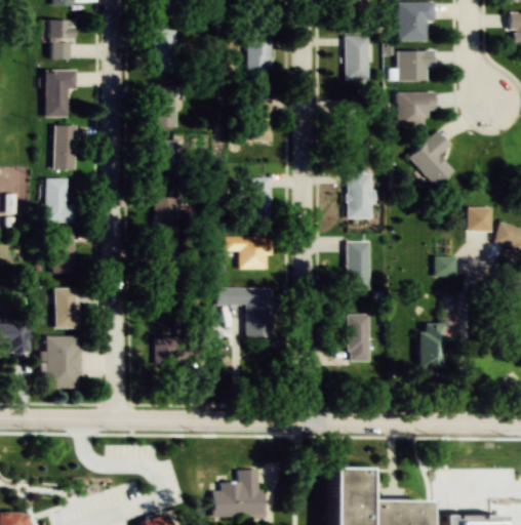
[(154,0),(154,15),(178,15),(177,0),(154,0)]
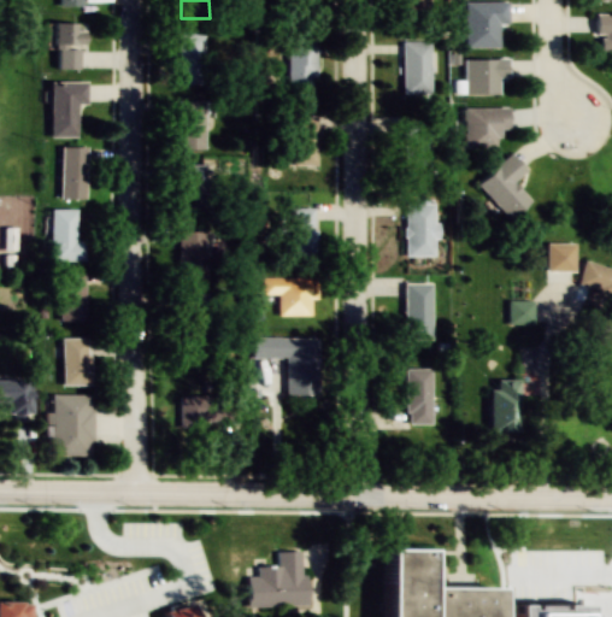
[(292,0),(292,25),(322,25),(322,0),(292,0)]
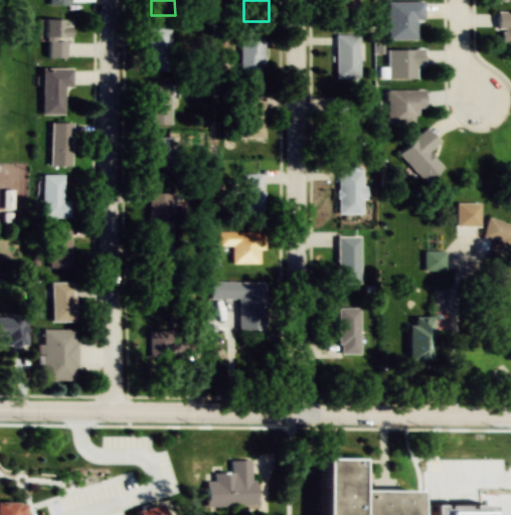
[(338,0),(339,8),(360,8),(360,0),(338,0)]
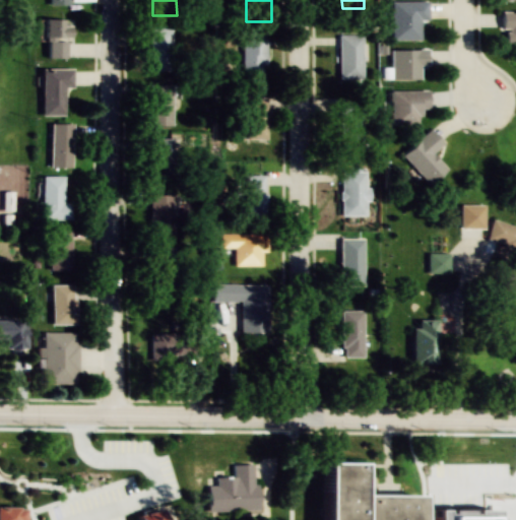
[(394,40),(422,40),(422,19),(430,19),(430,1),(394,1),(394,40)]
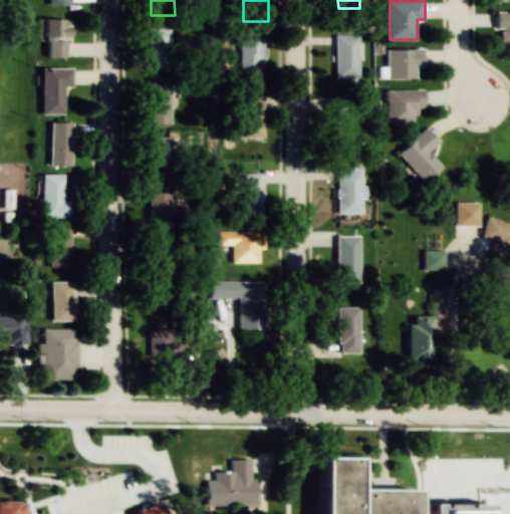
[(509,11),(500,12),(500,41),(509,41),(509,11)]
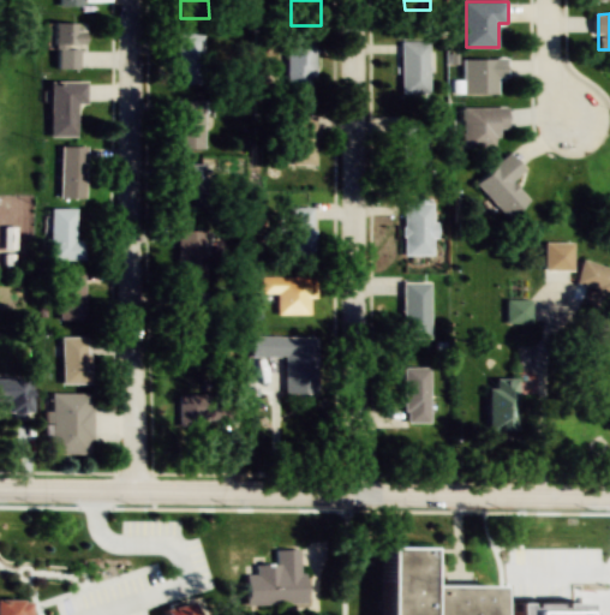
[(57,22),(57,69),(83,69),(83,22),(57,22)]
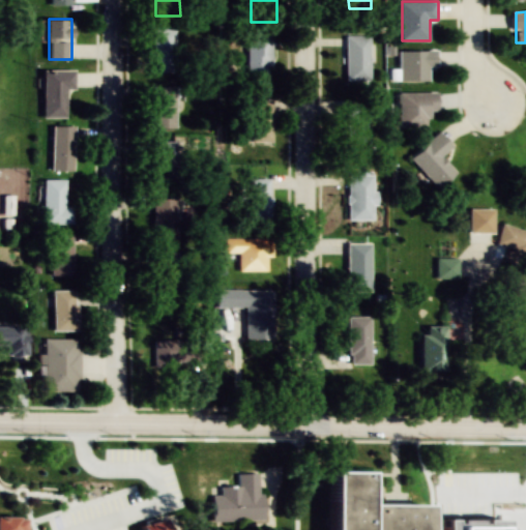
[(180,29),(156,29),(156,72),(180,72),(180,29)]
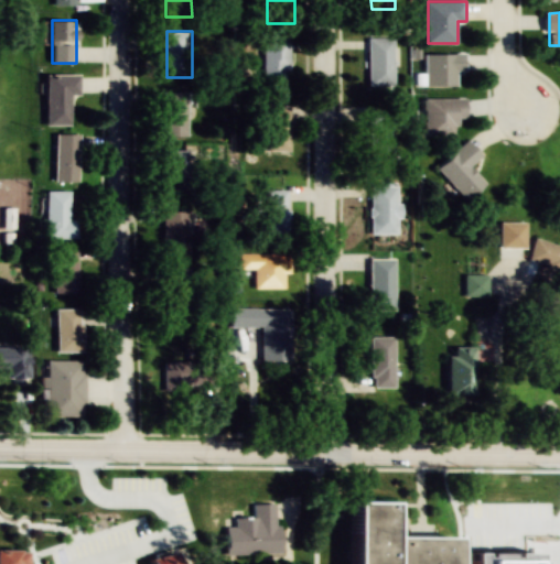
[(369,88),(397,88),(397,38),(369,38),(369,88)]
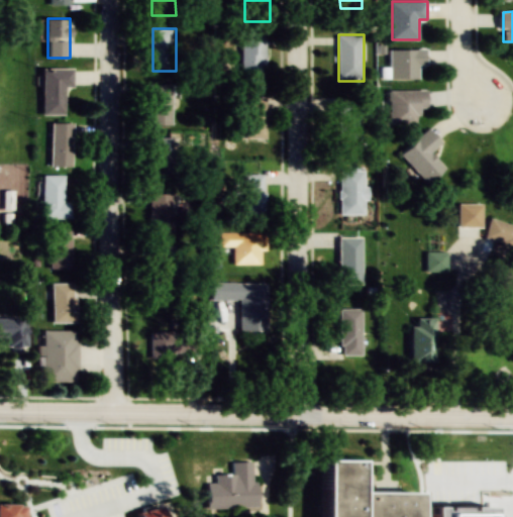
[(243,35),(243,81),(267,81),(267,35),(243,35)]
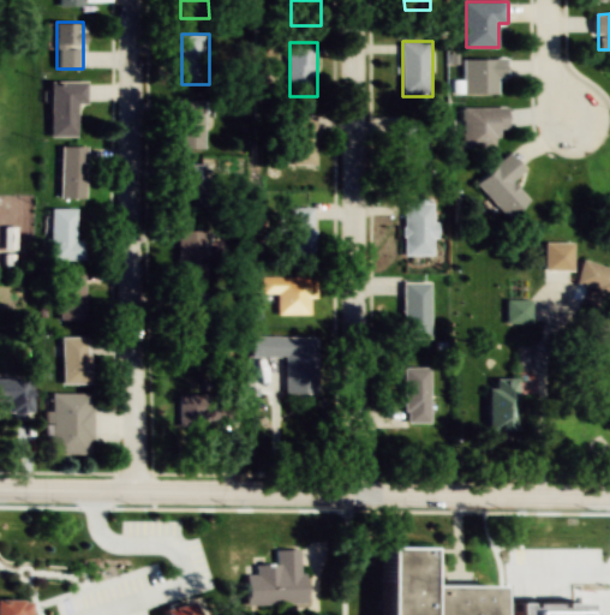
[(466,59),(466,94),(498,94),(498,79),(509,79),(509,59),(466,59)]
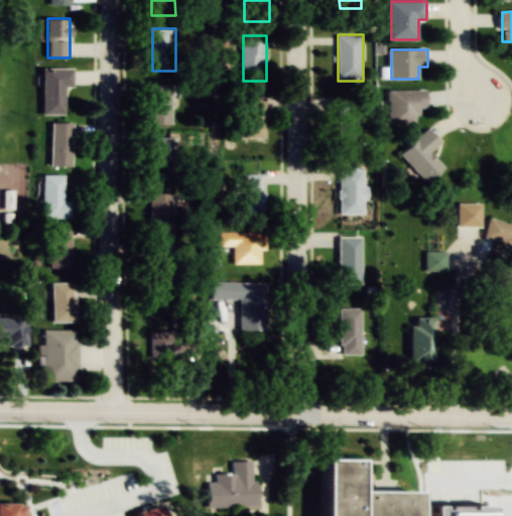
[(42,114),(67,114),(67,87),(74,87),(74,69),(42,69),(42,114)]
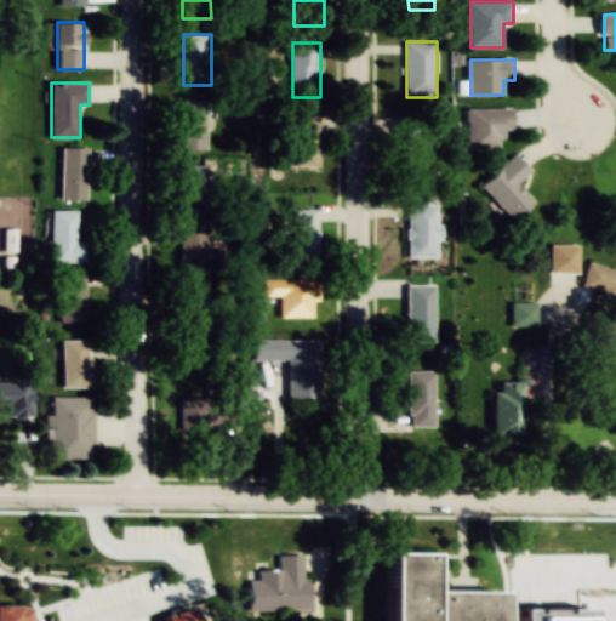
[(183,102),(183,151),(210,151),(210,102),(183,102)]
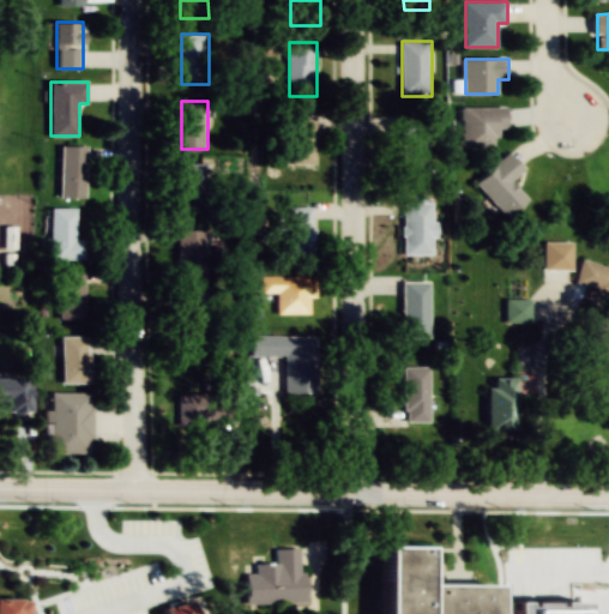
[(465,107),(465,148),(498,148),(498,130),(508,130),(508,107),(465,107)]
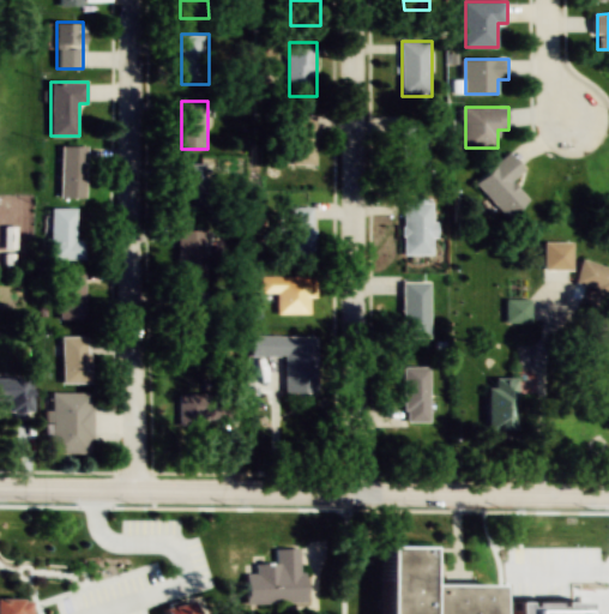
[(318,116),(293,116),(293,164),(318,164),(318,116)]
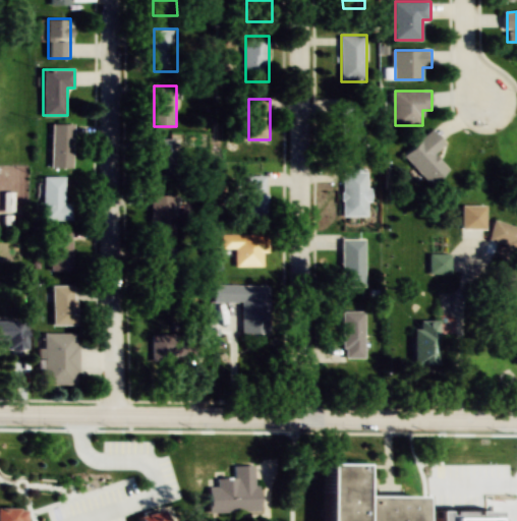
[(342,106),(342,139),(364,139),(364,106),(342,106)]
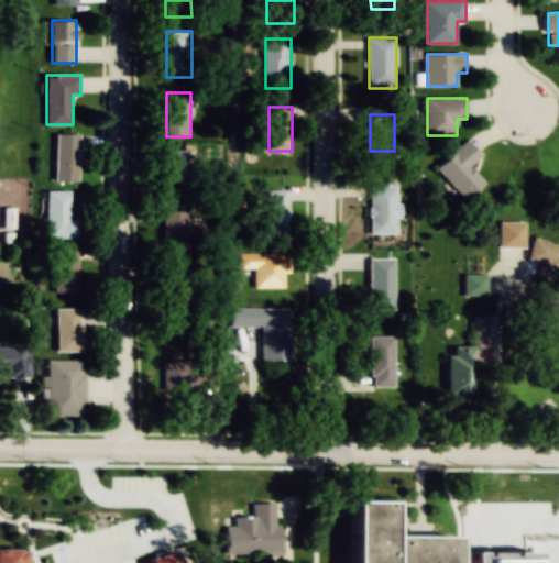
[(59,178),(58,129),(80,129),(80,178),(59,178)]
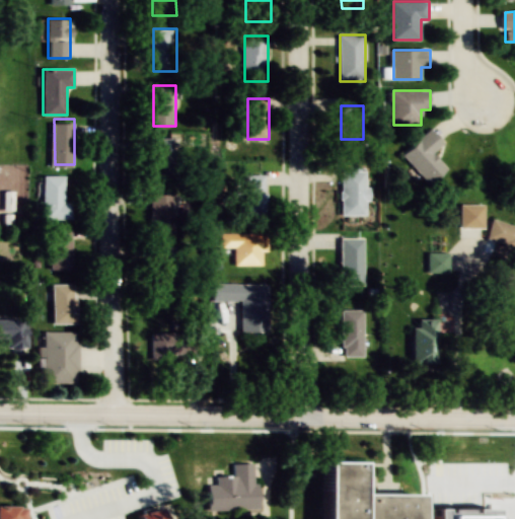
[(405,155),(432,183),(448,168),(434,153),(445,143),(432,129),(405,155)]
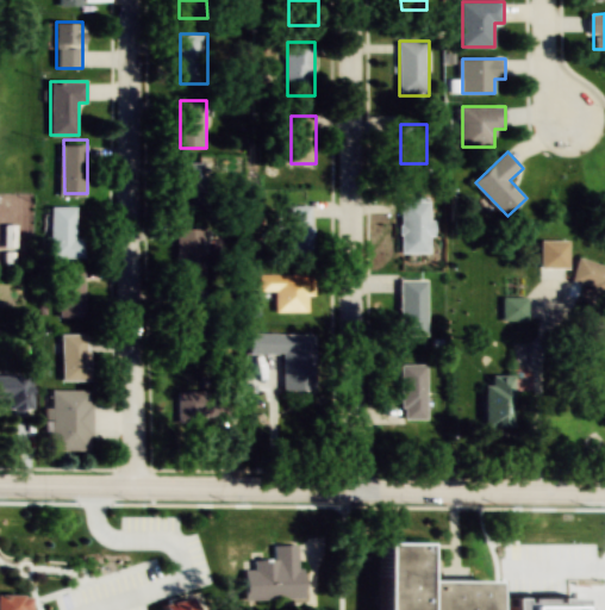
[(209,213),(209,162),(181,162),(181,213),(209,213)]
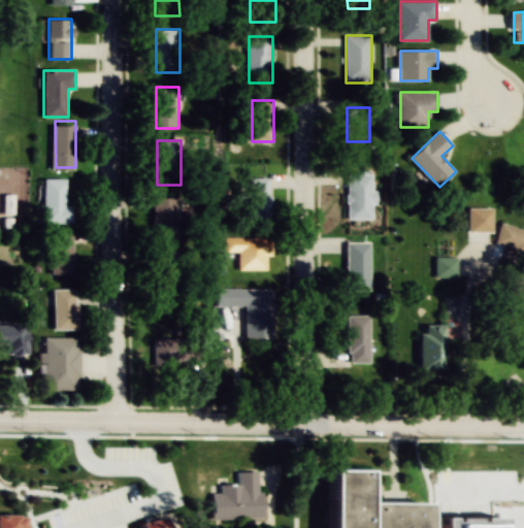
[(349,220),(373,220),(373,174),(349,174),(349,220)]
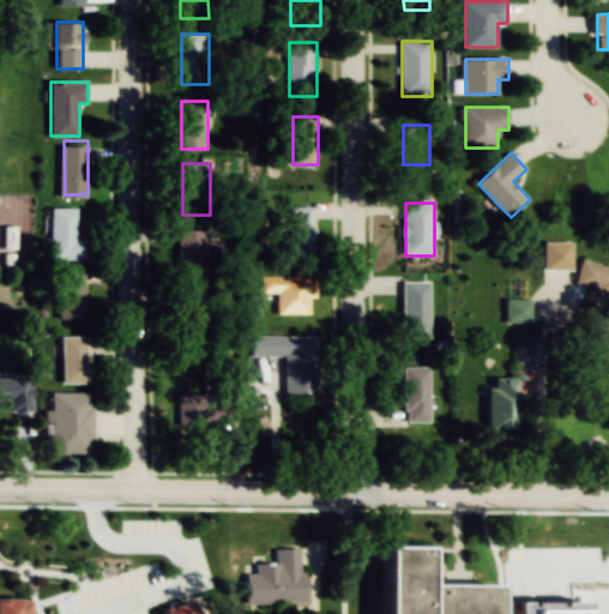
[(90,240),(80,239),(80,209),(54,208),(54,260),(90,260),(90,240)]
